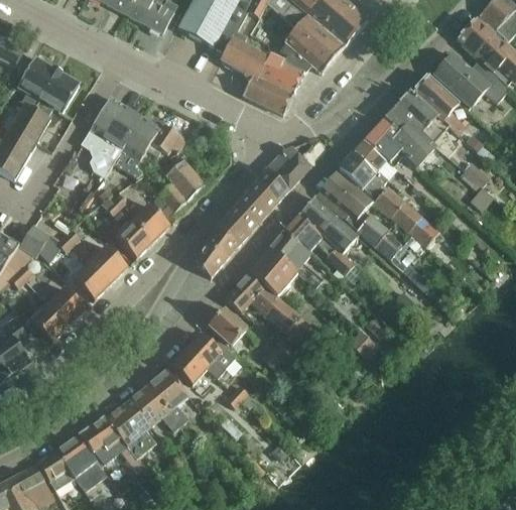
[(106,0),(105,2),(125,13),(131,0),(106,0)]
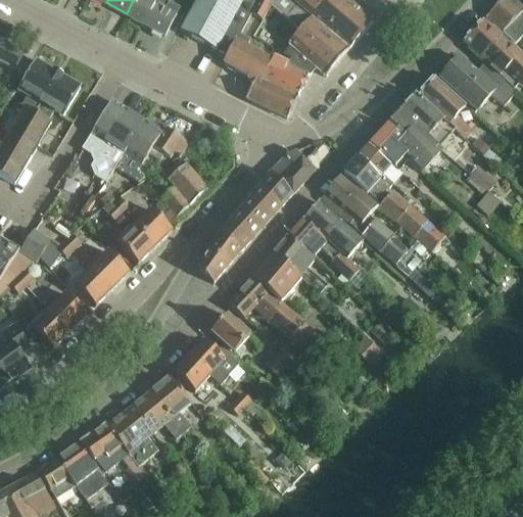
[(133,0),(127,13),(145,22),(156,0),(133,0)]
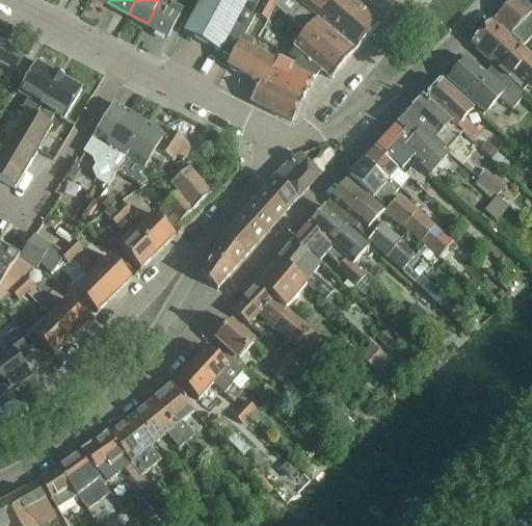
[(159,0),(148,23),(166,33),(175,17),(181,5),(173,0),(159,0)]
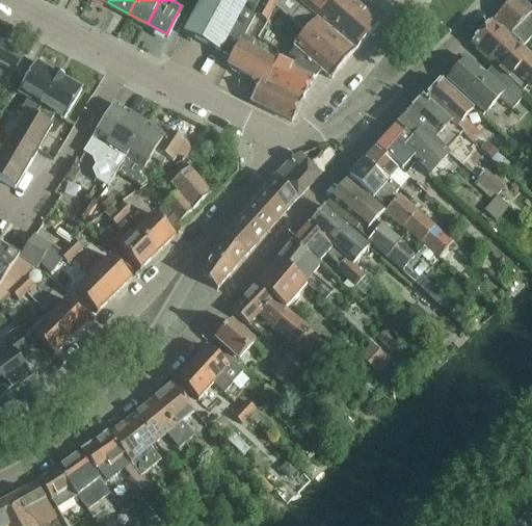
[(197,0),(182,28),(185,30),(219,48),(229,31),(250,43),(255,37),(244,31),(256,11),(266,17),(271,6),(273,2),(274,0),(197,0)]
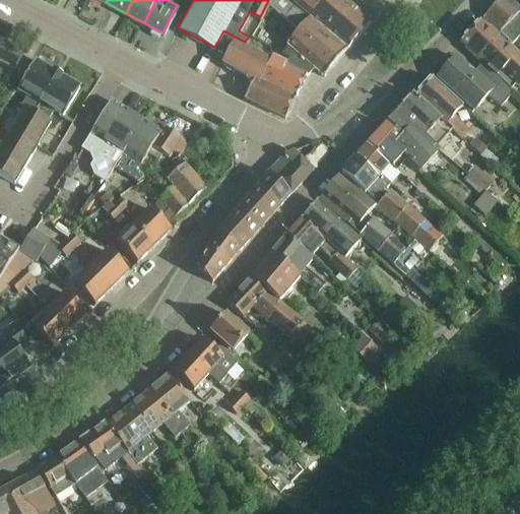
[(265,6),(260,16),(261,16),(268,3),(282,15),(287,19),(298,27),(289,37),(284,46),(283,46),(282,50),(287,54),(285,57),(283,62),(305,73),(307,69),(312,64),(322,72),(346,45),(295,2),(293,0),(268,0),(267,2),(265,6)]
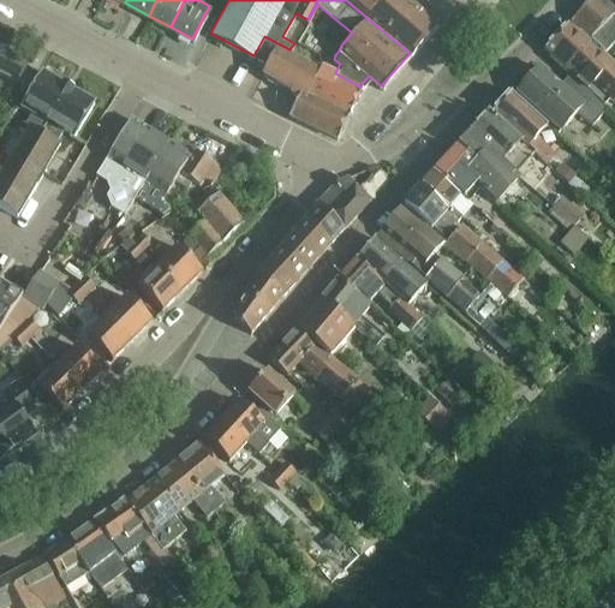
[(346,0),(348,3),(410,53),(436,23),(410,0),(346,0)]
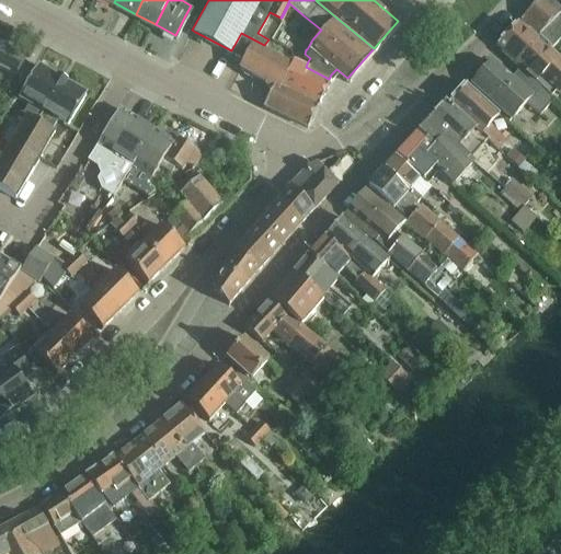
[(560,1),(559,0),(535,0),(521,16),(538,34),(539,33),(551,45),(560,35),(560,1)]
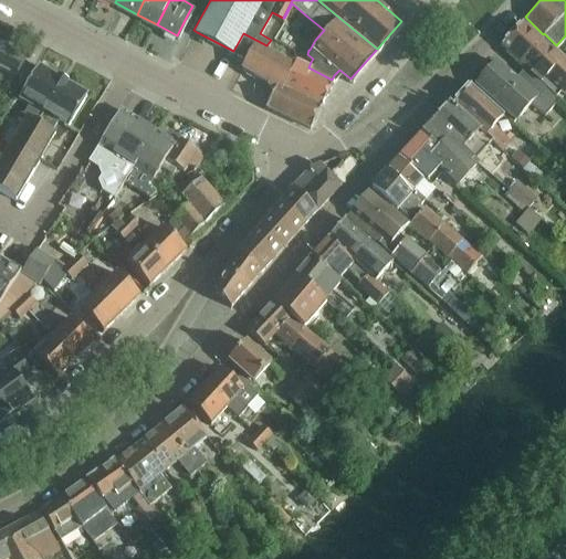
[(506,48),(555,93),(561,87),(565,92),(565,91),(565,61),(521,20),(501,42),(506,48)]
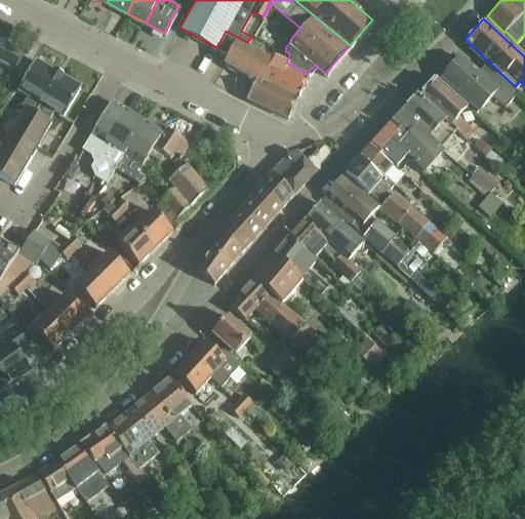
[(247,76),(251,78),(256,67),(253,65),(261,49),(247,42),(226,31),(216,47),(228,53),(224,62),(248,74),(247,76)]
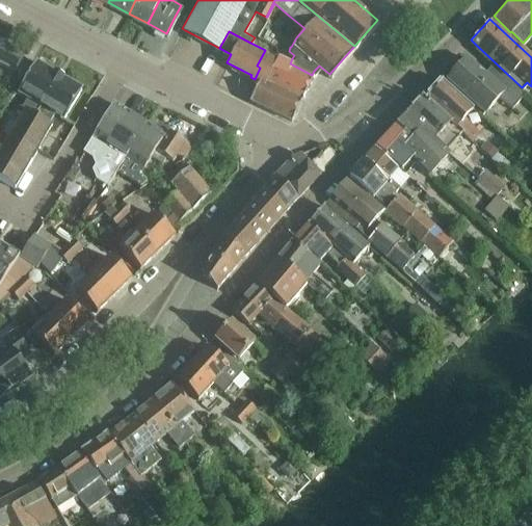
[(0,41),(0,60),(14,69),(22,53),(0,41)]
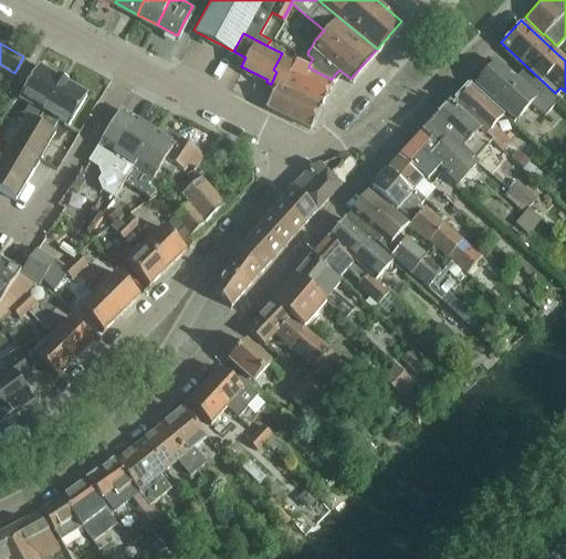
[(554,95),(555,93),(506,48),(505,49),(523,65),(514,74),(496,59),(478,80),(515,117),(530,101),(544,113),(557,98),(554,95)]
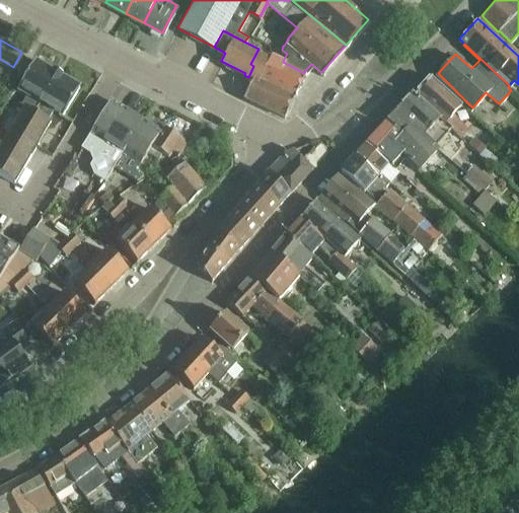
[(251,79),(243,94),(283,115),(293,95),(272,83),(275,76),(265,69),(272,55),(271,55),(258,49),(250,64),(253,66),(248,77),(251,79)]
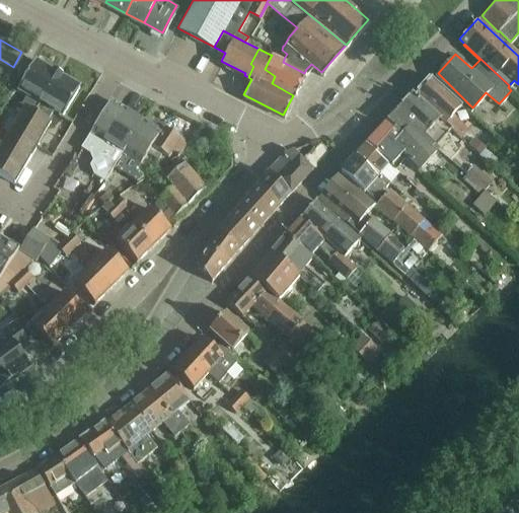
[(272,55),(265,69),(275,76),(272,83),(293,95),(304,73),(283,62),(285,57),(273,52),(272,55)]
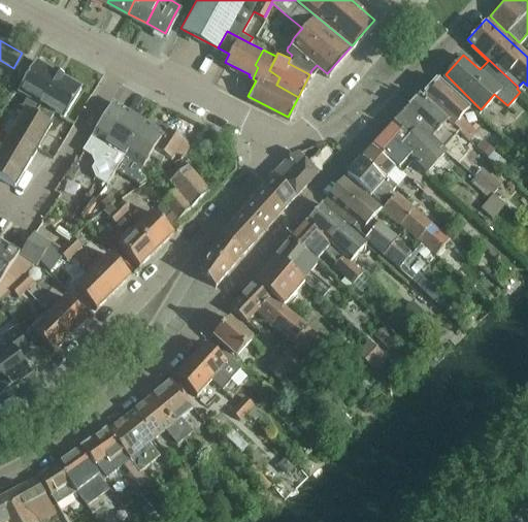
[(34,59),(17,89),(27,95),(21,105),(34,112),(58,72),(34,59)]
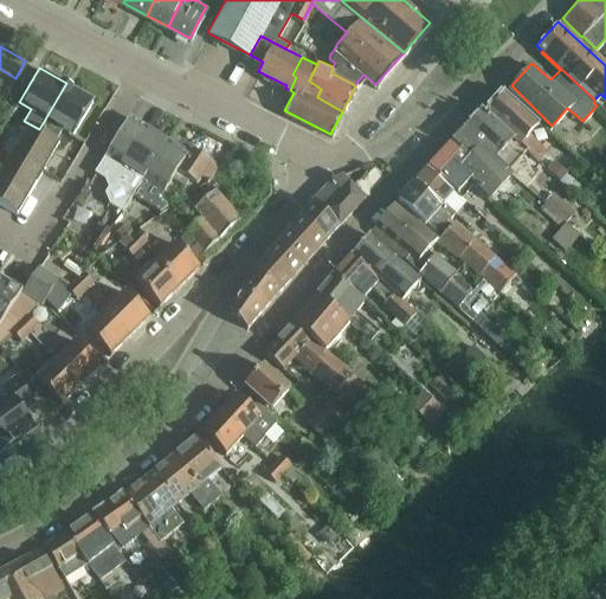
[(2,166),(0,169),(0,200),(17,211),(27,193),(43,167),(58,141),(55,139),(62,127),(72,133),(92,98),(66,83),(39,129),(24,121),(21,118),(19,122),(25,126),(2,166)]
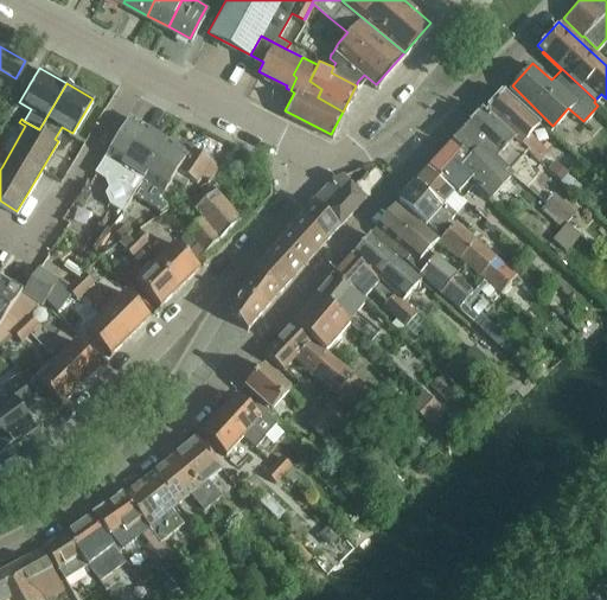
[(505,88),(484,108),(516,138),(526,148),(528,148),(537,157),(545,148),(528,131),(540,119),(508,89),(505,88)]
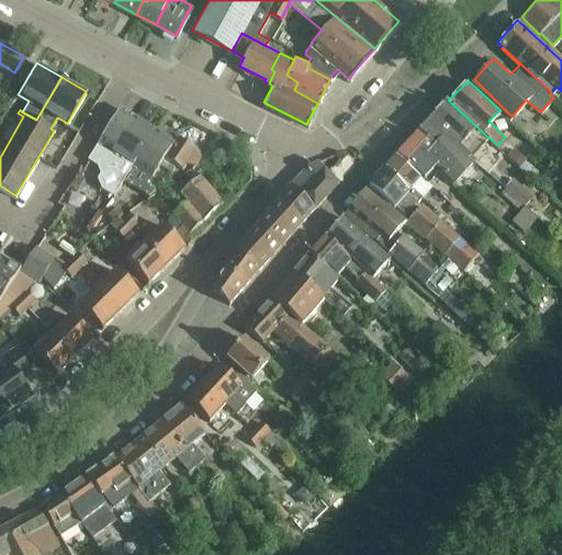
[(429,115),(425,120),(468,160),(471,156),(487,137),(448,100),(446,98),(429,115)]
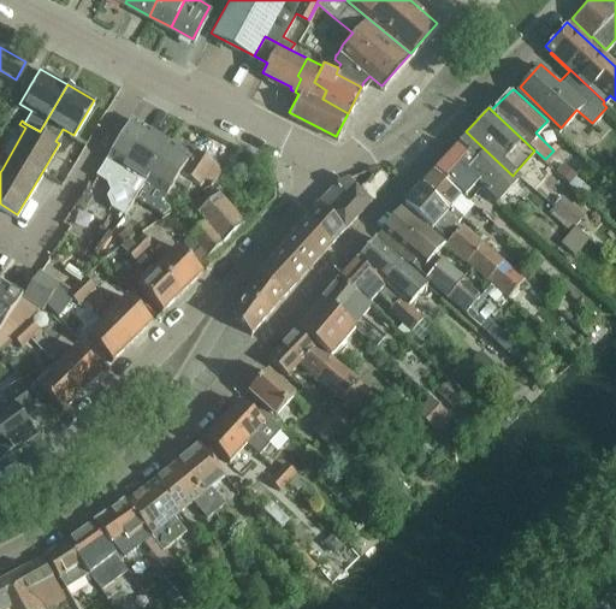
[(132,117),(98,172),(106,178),(110,187),(106,193),(111,204),(124,212),(136,194),(136,193),(169,140),(132,117)]
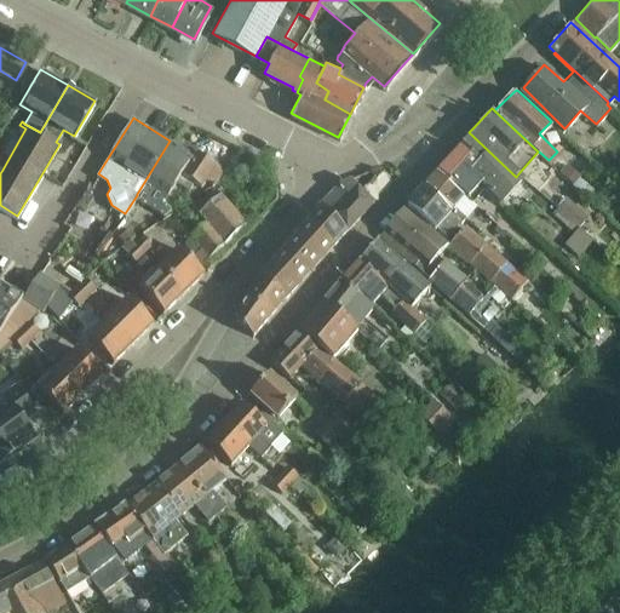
[(469,132),(459,143),(477,159),(466,170),(482,185),(486,182),(499,194),(516,177),(469,132)]
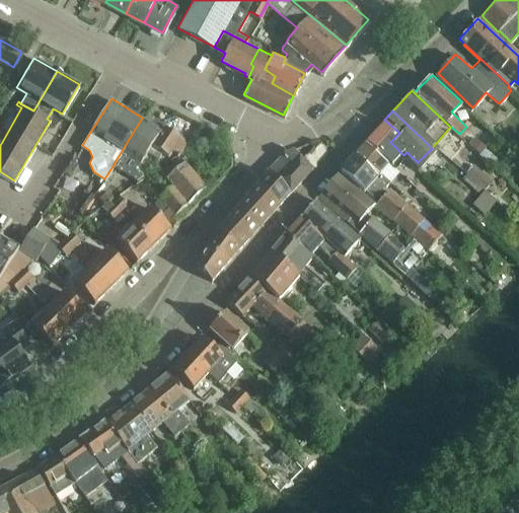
[(115,162),(115,163),(137,178),(144,173),(136,165),(140,160),(140,161),(147,150),(160,130),(143,119),(142,118),(115,162)]
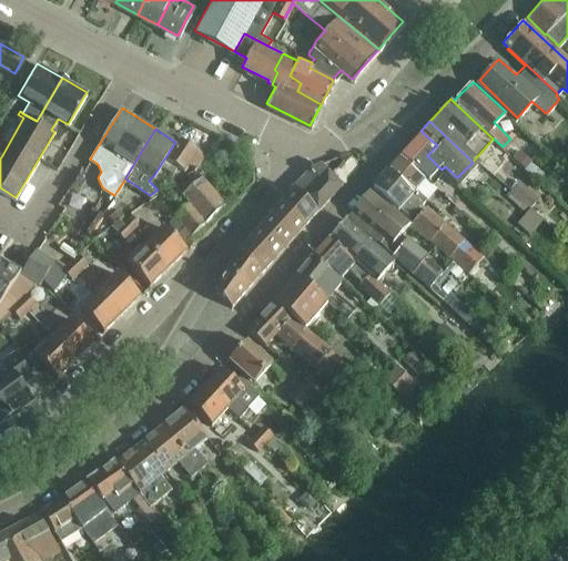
[(421,131),(401,153),(425,176),(444,193),(455,181),(442,170),(427,155),(437,145),(421,131)]
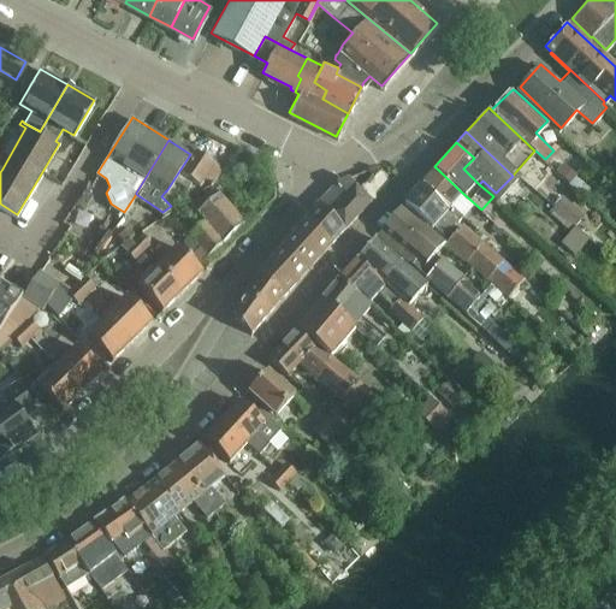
[(194,148),(190,154),(175,178),(184,185),(187,187),(191,178),(200,183),(203,176),(212,181),(221,166),(194,148)]
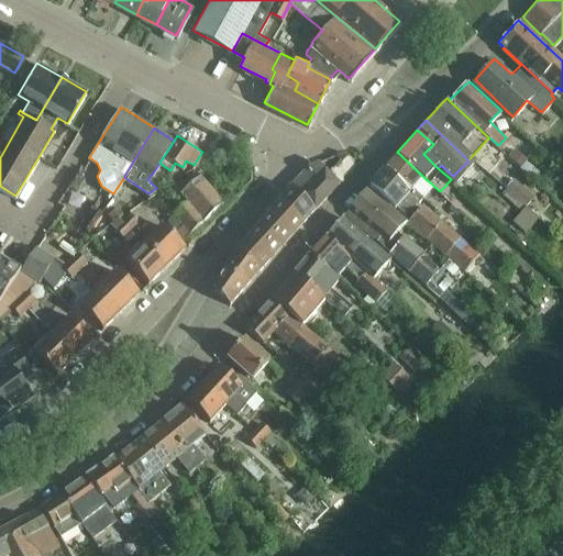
[(516,145),(508,153),(519,163),(527,155),(516,145)]
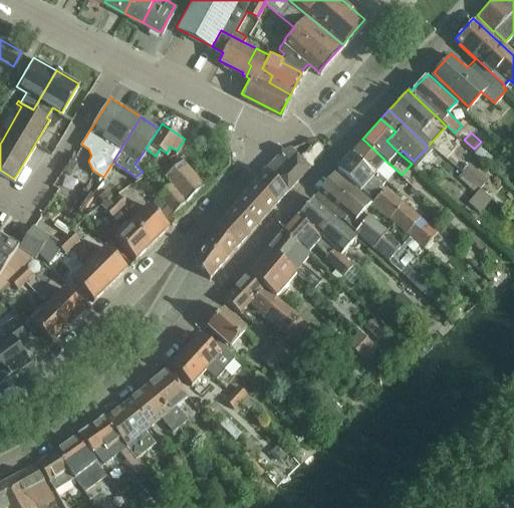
[(384,160),(362,139),(336,166),(359,187),(360,186),(368,194),(380,181),(381,182),(384,179),(374,170),(384,160)]
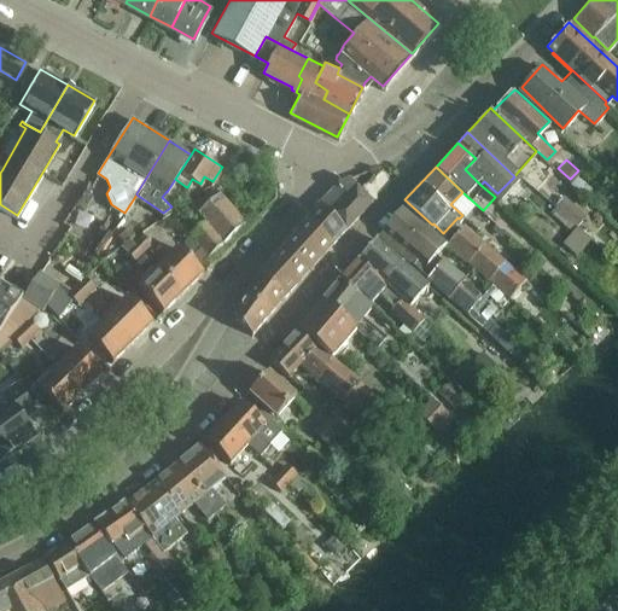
[(318,202),(345,227),(373,197),(349,175),(337,180),(318,202)]
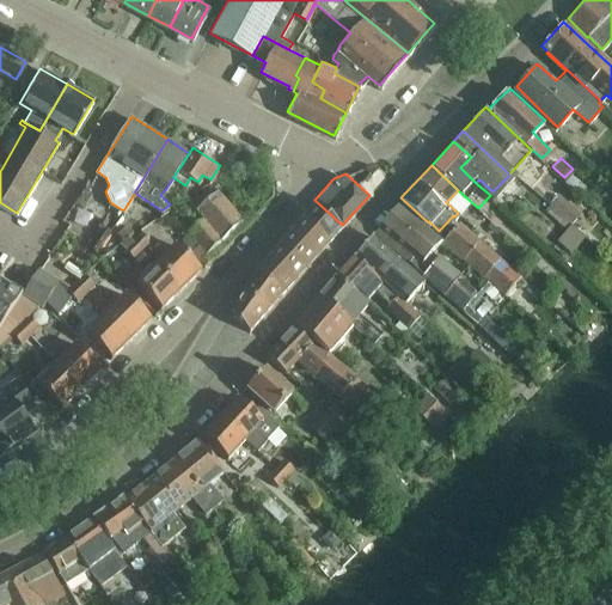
[(203,218),(189,230),(207,250),(243,219),(212,183),(184,205),(188,208),(193,205),(203,218)]
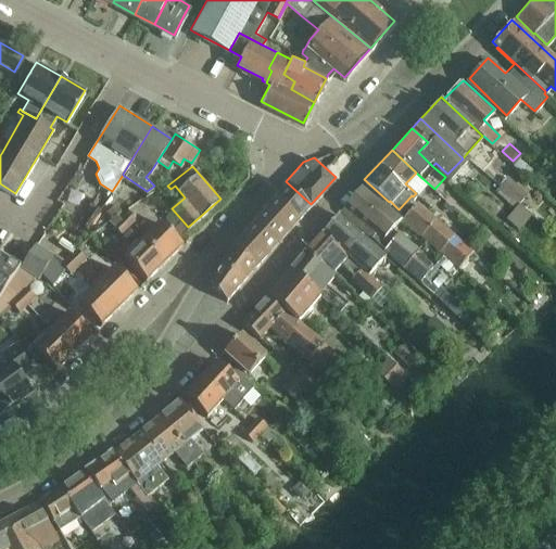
[(495,188),(515,204),(506,215),(519,226),(532,212),(519,201),(529,190),(508,173),(495,188)]
